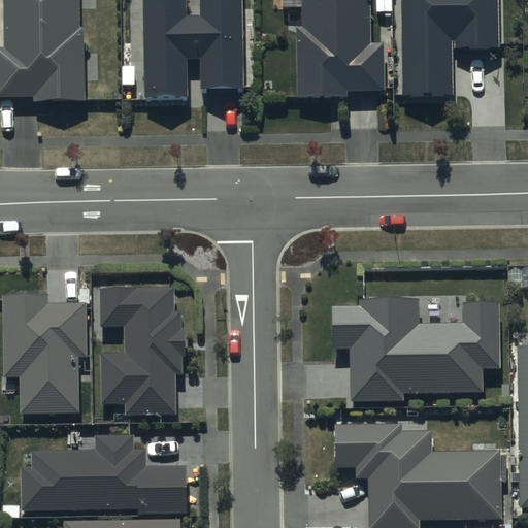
[(4,0),(5,48),(0,48),(0,98),(35,97),(35,102),(86,101),(84,29),(79,29),(78,0),(4,0)]
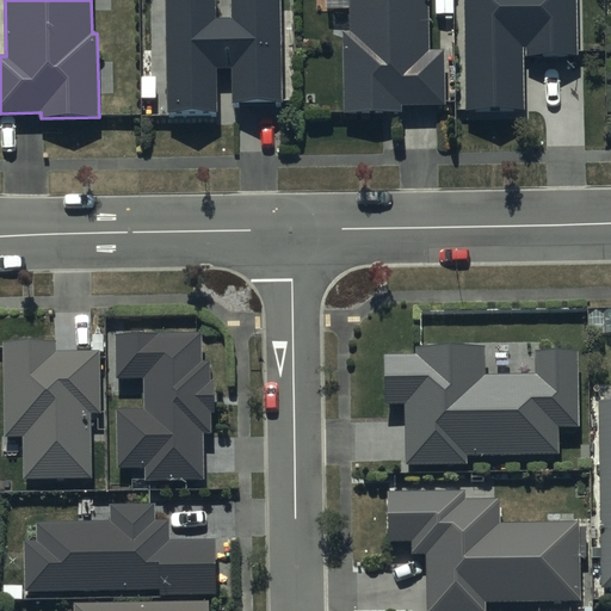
[(282,103),(279,0),(232,0),(233,20),(215,20),(214,0),(166,0),(170,115),(217,113),(216,69),(233,69),(233,103),(282,103)]
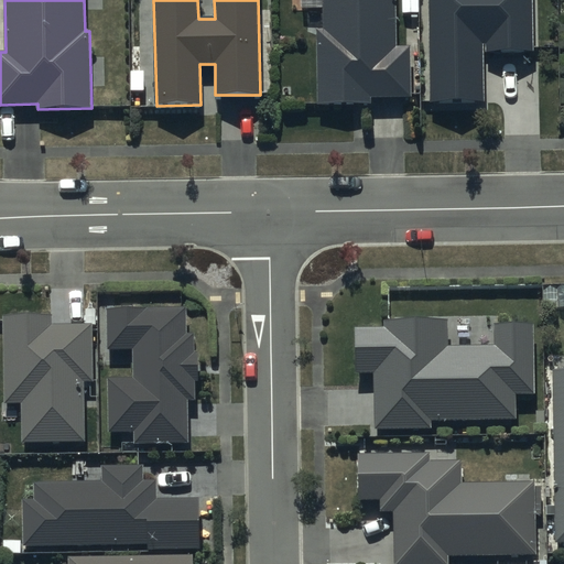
[(394,0),(322,0),(323,31),(316,31),(317,106),(371,106),(371,98),(411,98),(410,46),(396,46),(394,0)]
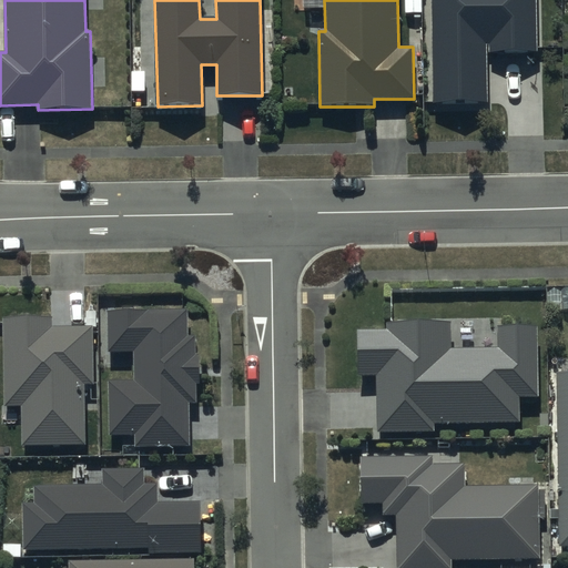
[(432,0),(433,103),(487,103),(486,43),(497,43),(497,53),(536,52),(535,0),(432,0)]
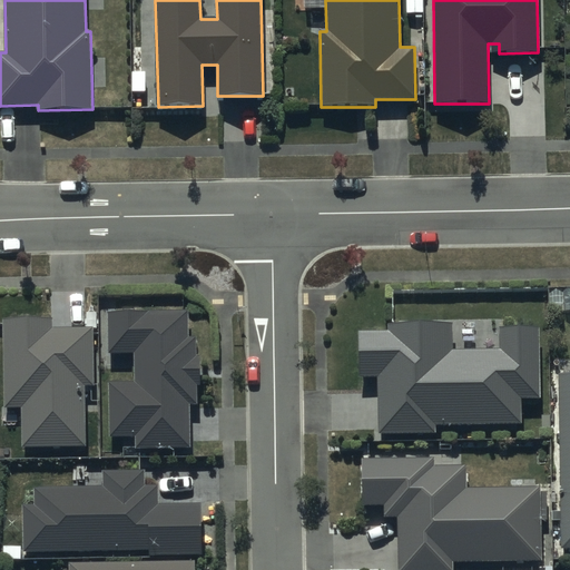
[(187,313),(108,313),(108,354),(136,355),(135,384),(109,384),(109,436),(137,436),(137,448),(188,448),(188,404),(196,404),(196,383),(200,383),(200,357),(196,357),(196,338),(187,338),(187,313)]
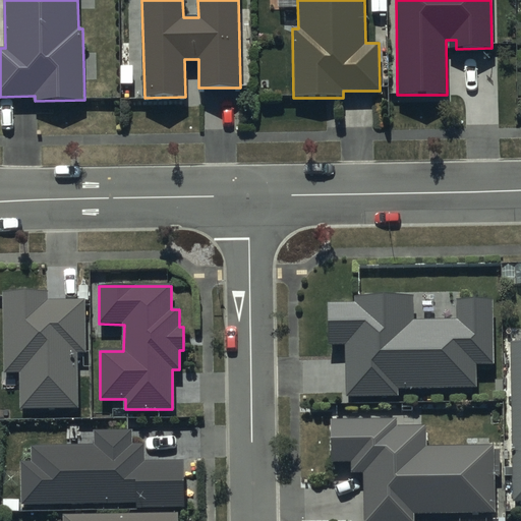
[(19,373),(19,410),(77,409),(77,355),(85,355),(85,300),(48,300),(48,292),(3,293),(3,374),(19,373)]
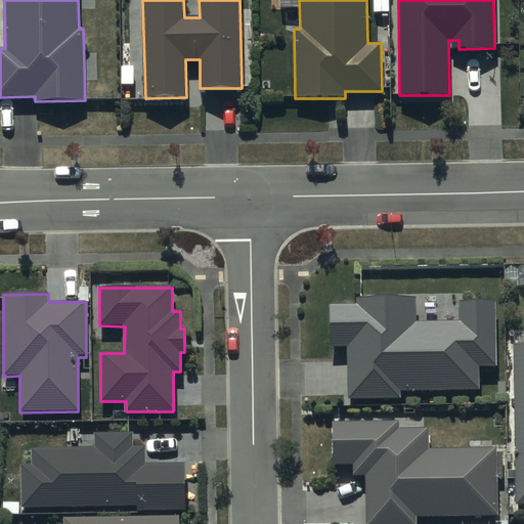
[(348,347),(348,398),(401,398),(401,392),(479,391),(479,367),(495,367),(495,301),(461,302),(461,321),(415,322),(415,297),(360,297),(360,305),(331,305),(331,347),(348,347)]
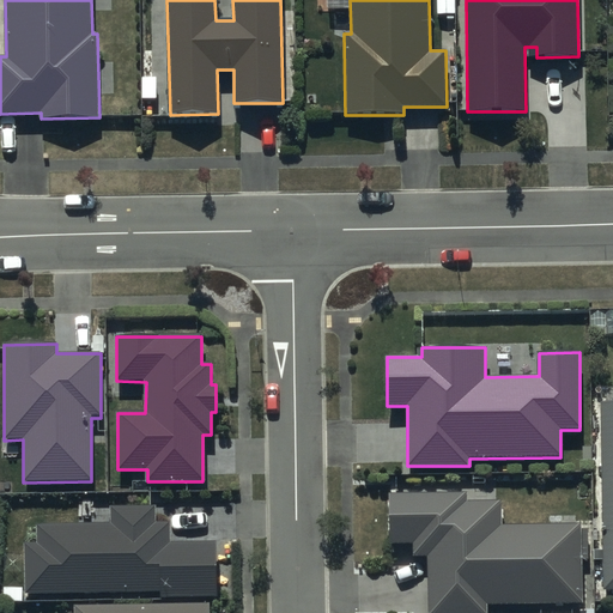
[(466,493),(389,493),(389,545),(413,545),(413,557),(428,557),(428,612),(487,612),(487,605),(583,602),(581,523),(501,526),(499,502),(466,503),(466,493)]
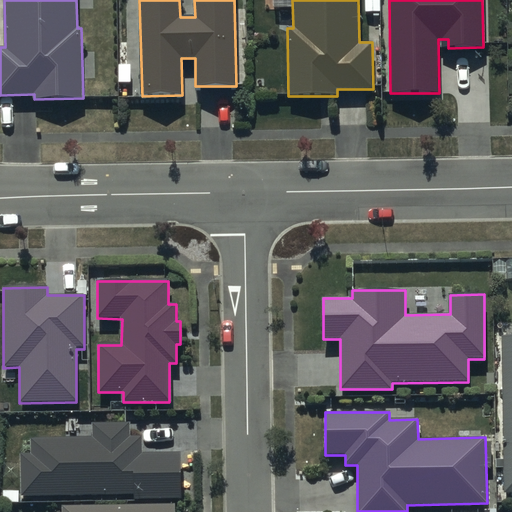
[(21,454),(21,496),(134,495),(134,500),(182,499),(181,451),(143,452),(143,437),(129,438),(129,424),(93,424),(93,438),(32,439),(32,454),(21,454)]
